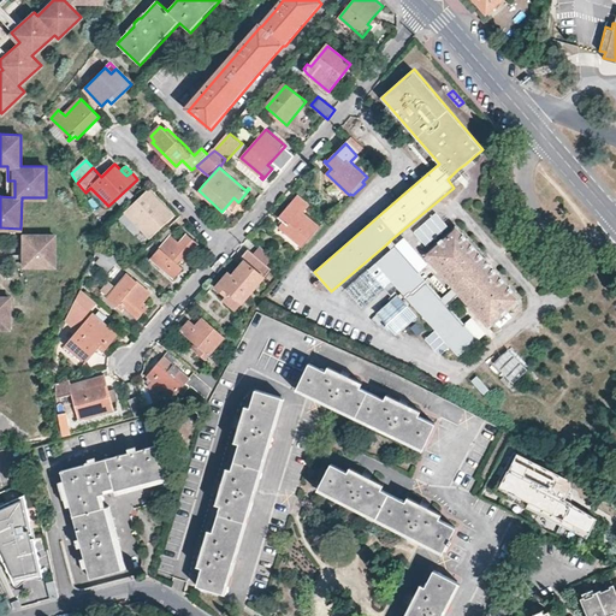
[(149,190),(146,194),(160,209),(165,206),(149,190)]
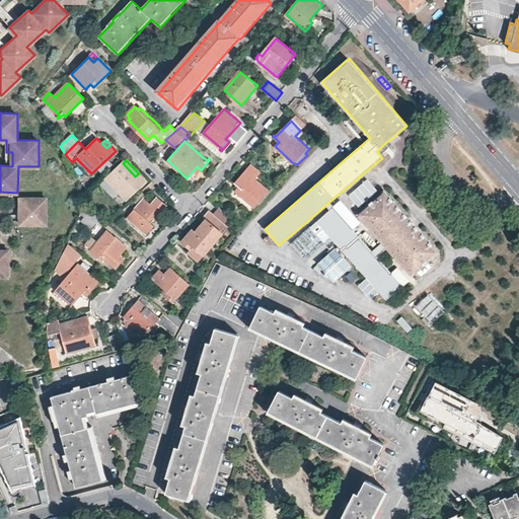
[(135,176),(123,163),(106,177),(127,200),(146,181),(139,173),(135,176)]
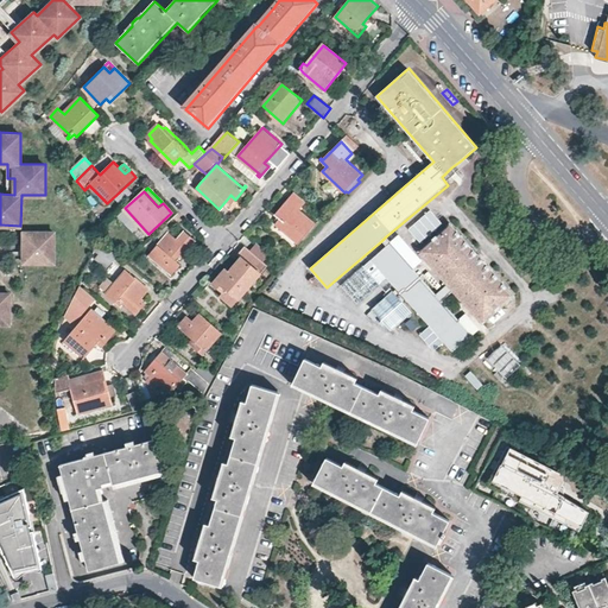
[(299,244),(316,223),(301,209),(305,203),(295,194),(277,213),(274,211),(273,213),(280,219),(277,223),(287,233),(299,244)]
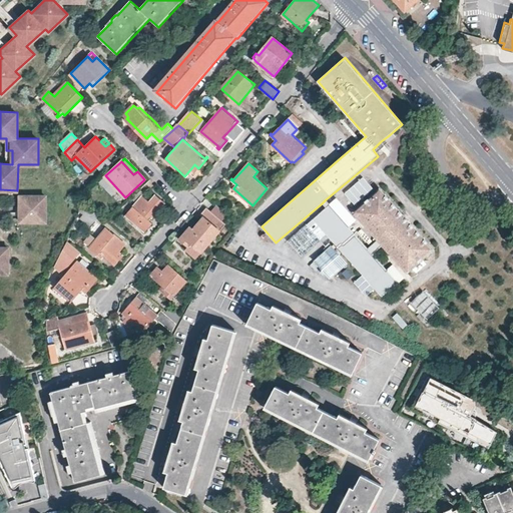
[(355,204),(375,188),(364,175),(344,191),(355,204)]
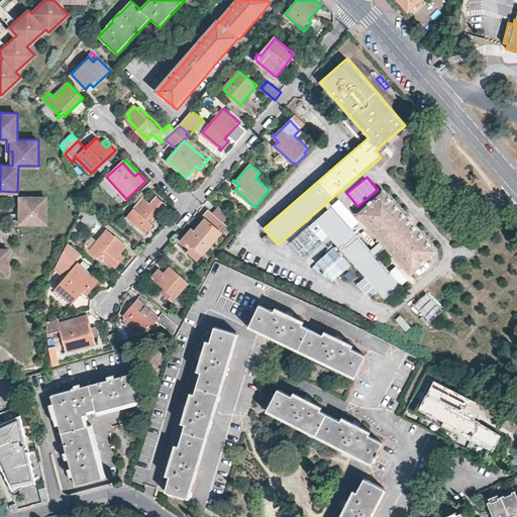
[(145,194),(141,190),(132,199),(137,203),(126,216),(143,231),(142,233),(144,235),(153,224),(150,221),(166,204),(156,196),(149,203),(143,197),(145,194)]
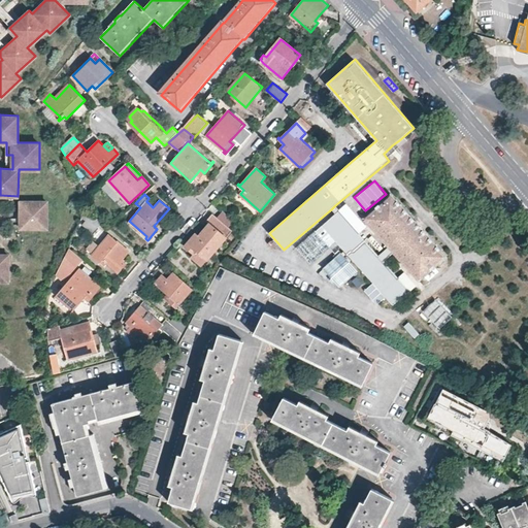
[(435,265),(446,256),(418,224),(391,194),(364,217),(390,245),(395,252),(419,279),(435,265)]
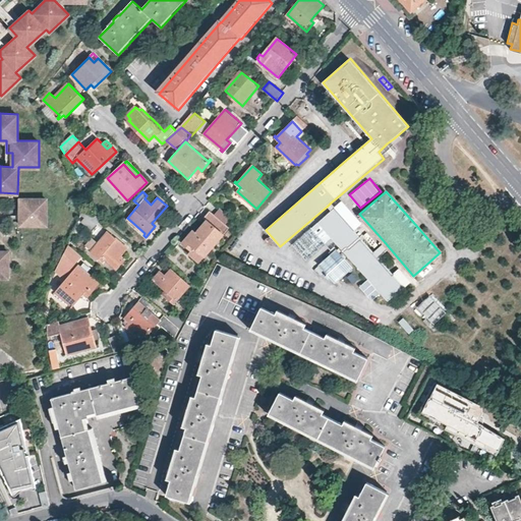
[(47,225),(46,198),(20,198),(20,225),(47,225)]
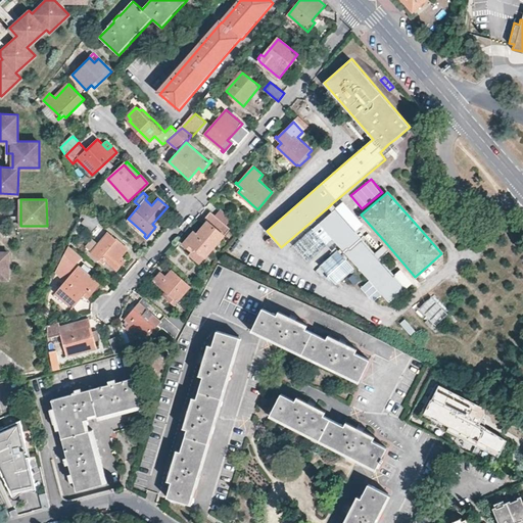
[(337,208),(332,203),(328,207),(332,211),(335,209),(336,209),(337,208)]
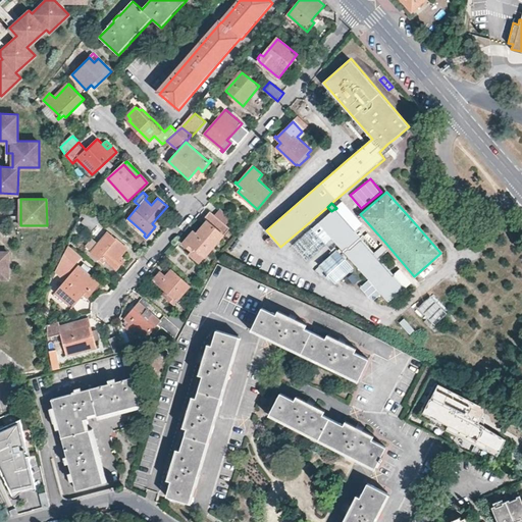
[(100,218),(89,209),(86,206),(81,216),(84,217),(80,222),(91,230),(100,218)]
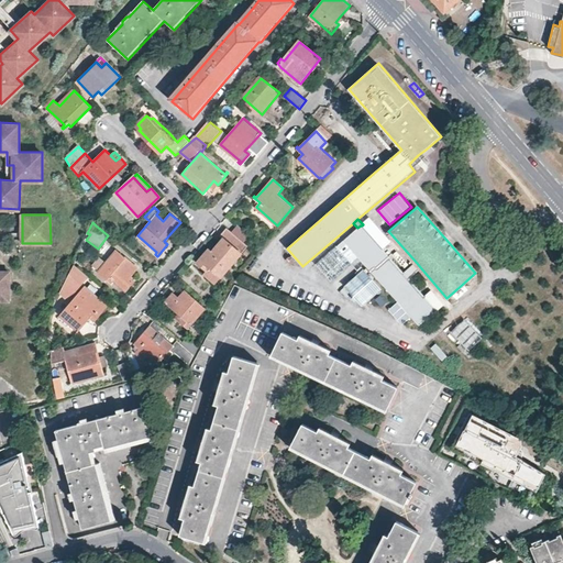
[(251,234),(238,224),(232,231),(244,242),(251,234)]
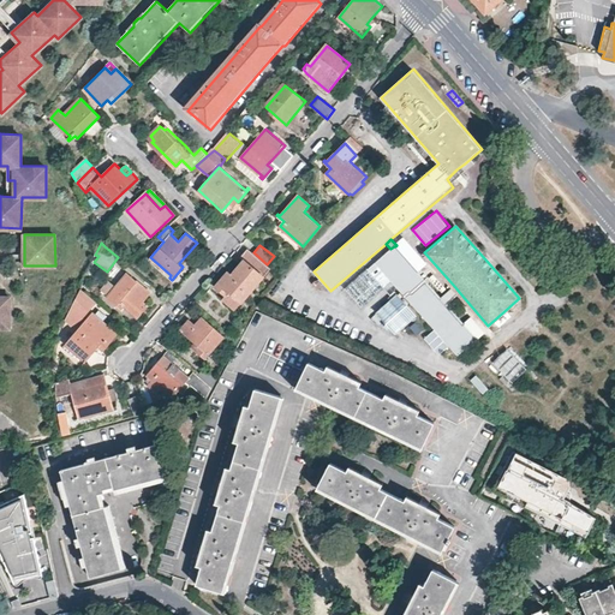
[(441,298),(395,246),(394,246),(390,249),(376,262),(376,263),(386,275),(398,288),(457,356),(458,356),(459,354),(477,339),(477,338),(465,324),(447,304),(460,293),(454,286),(441,298)]
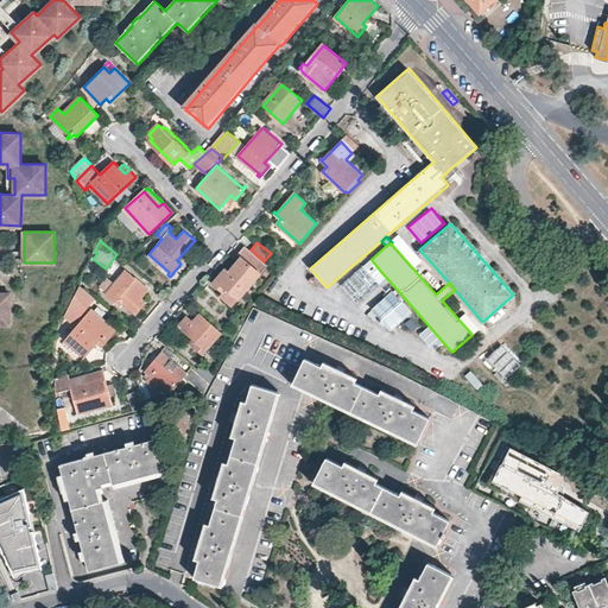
[(240,297),(268,265),(264,261),(251,249),(245,245),(236,253),(241,258),(229,271),(226,268),(211,285),(221,295),(228,287),(240,297)]
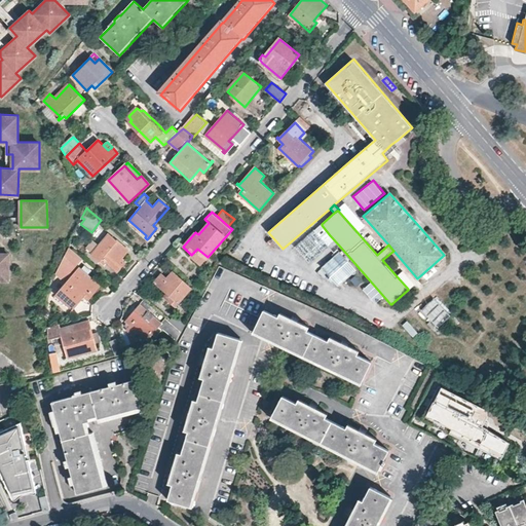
[(323,241),(314,231),(314,230),(308,235),(323,252),(329,247),(323,241)]
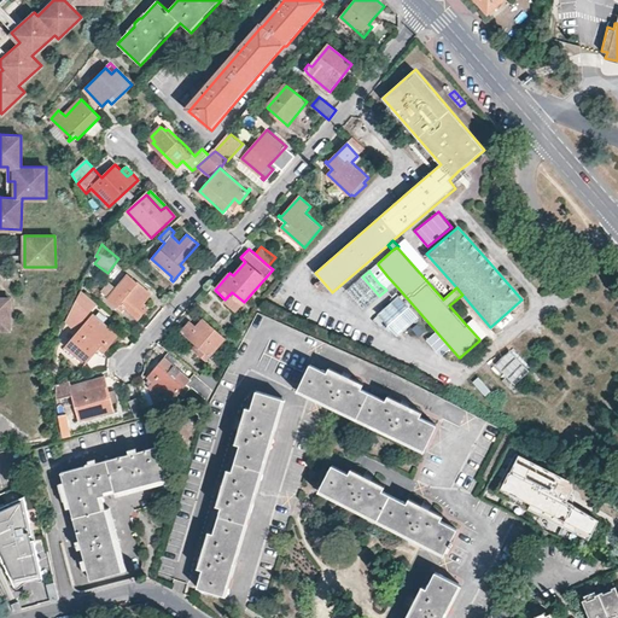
[(143,304),(151,293),(127,274),(116,287),(115,289),(109,296),(106,295),(105,296),(105,297),(117,308),(121,304),(138,319),(147,308),(143,304)]
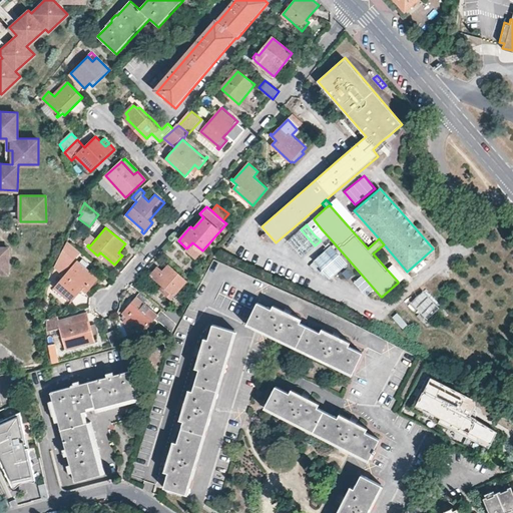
[(315,245),(301,229),(294,235),(308,251),(315,245)]
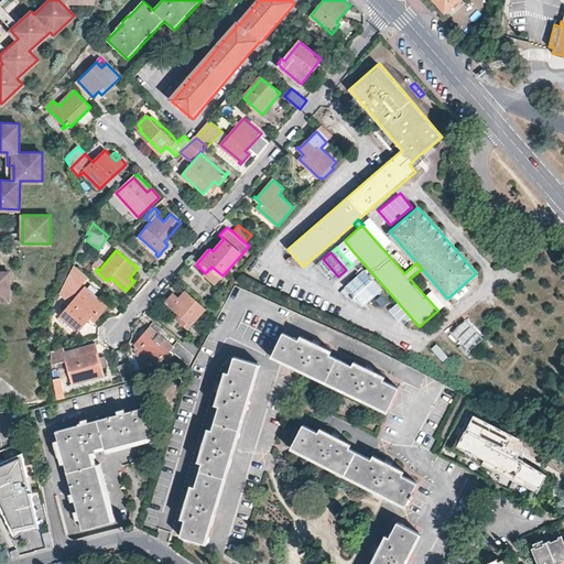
[(365,264),(354,252),(346,259),(353,264),(357,271),(365,264)]
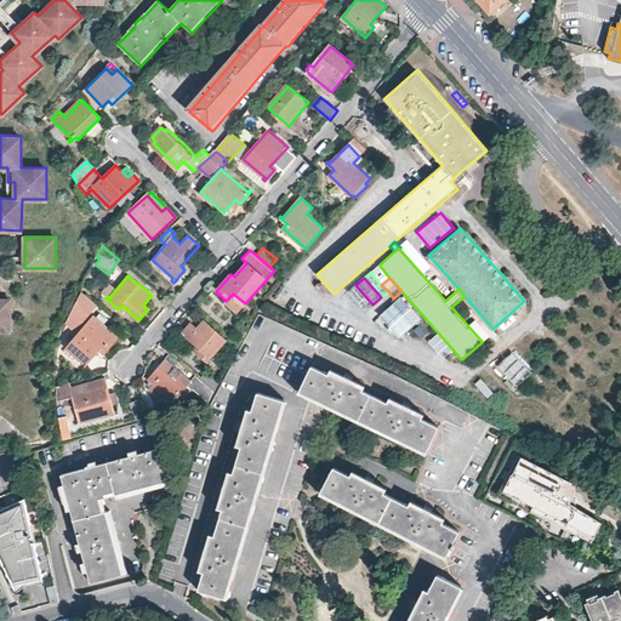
[(117,289),(108,283),(100,291),(106,297),(107,296),(109,297),(115,290),(117,289)]
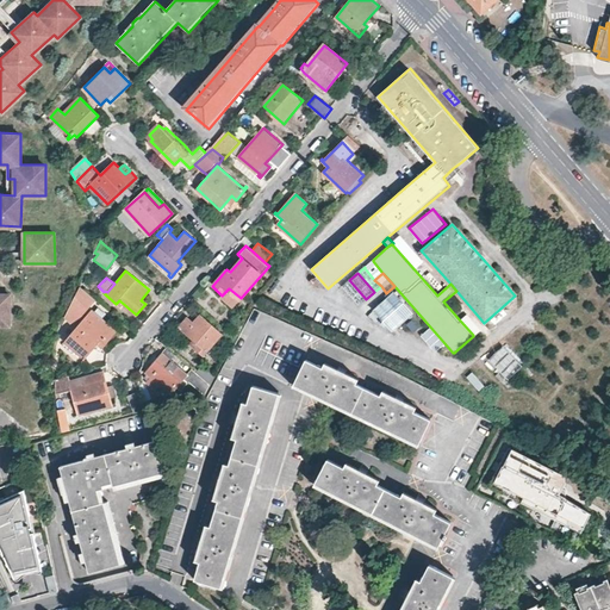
[(366,299),(349,280),(342,286),(359,305),(366,299)]
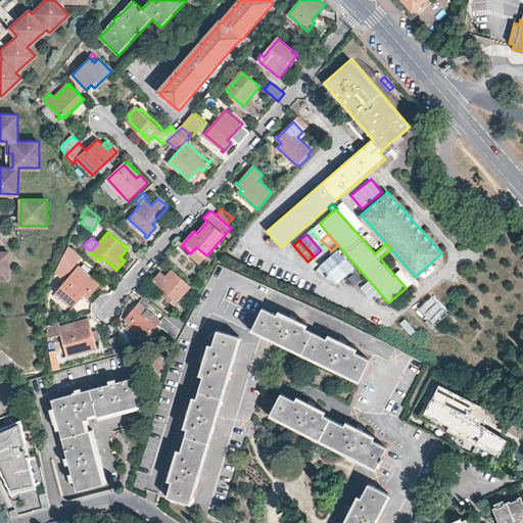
[(82,257),(67,245),(65,249),(75,257),(69,265),(73,266),(72,270),(82,257)]
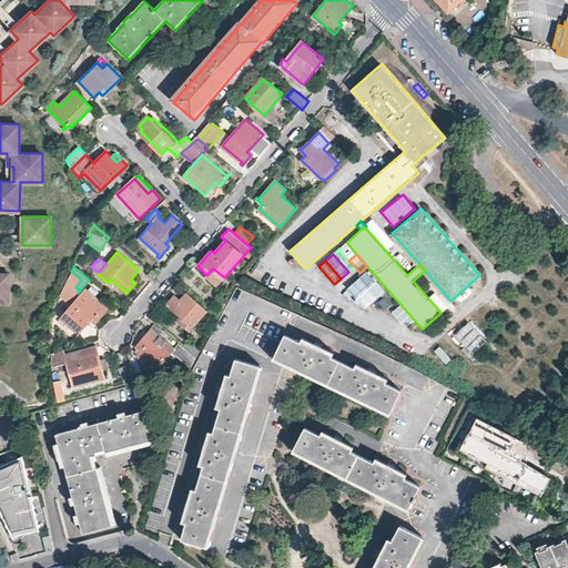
[(213,269),(206,275),(219,285),(224,277),(213,269)]
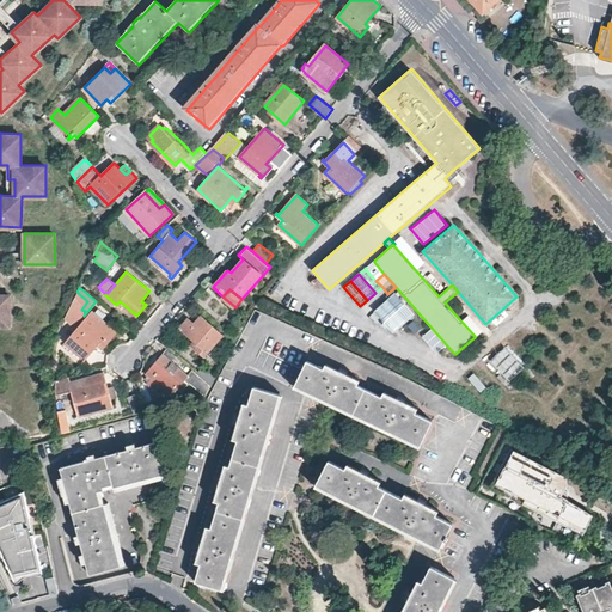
[(415,314),(393,291),(386,297),(389,299),(374,311),(395,334),(415,314)]
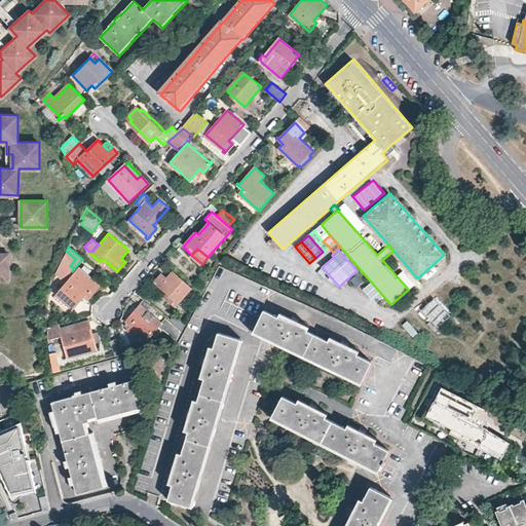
[(67,276),(72,271),(73,267),(70,266),(75,259),(66,251),(57,274),(60,276),(63,272),(67,276)]
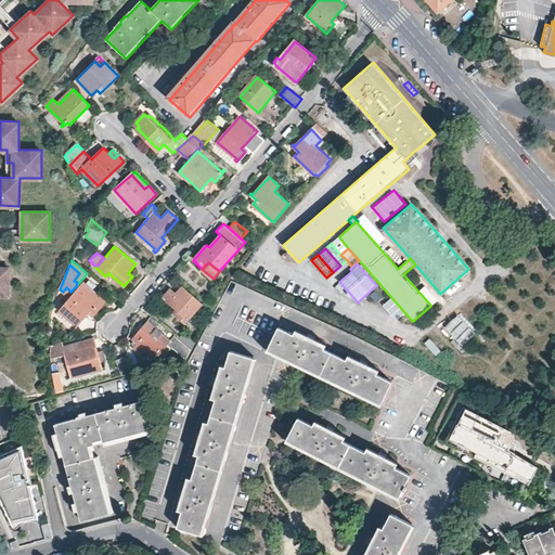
[(474,274),(468,269),(457,279),(462,284),(474,274)]
